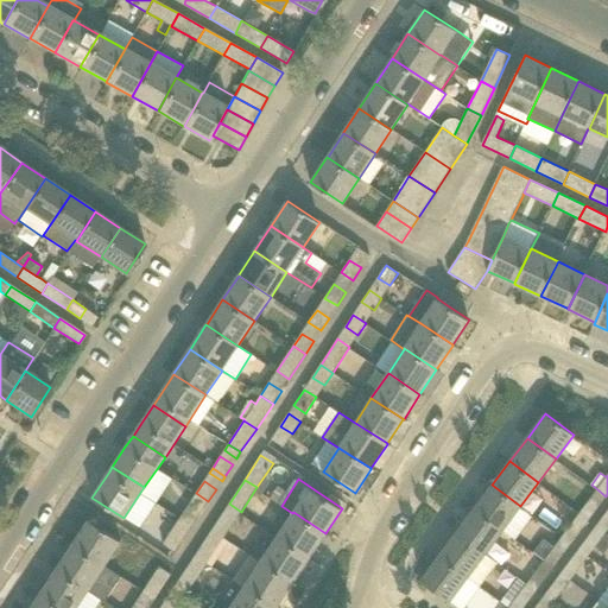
[(474,508),(502,530),(520,506),(492,485),(474,508)]
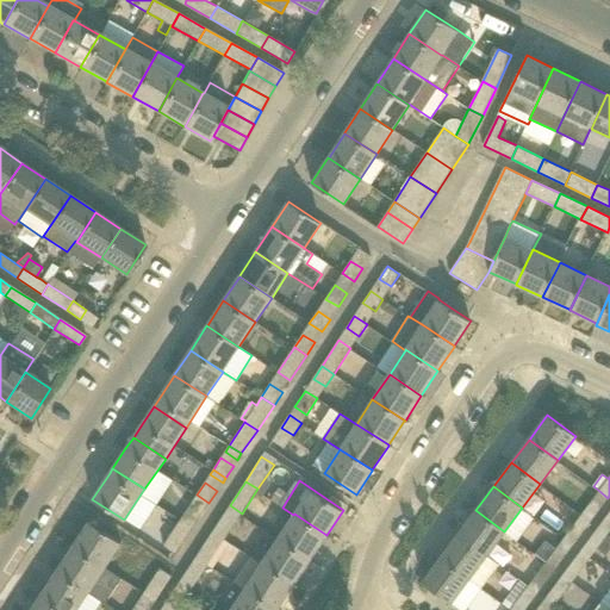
[(602,506),(593,499),(582,515),(590,522),(602,506)]
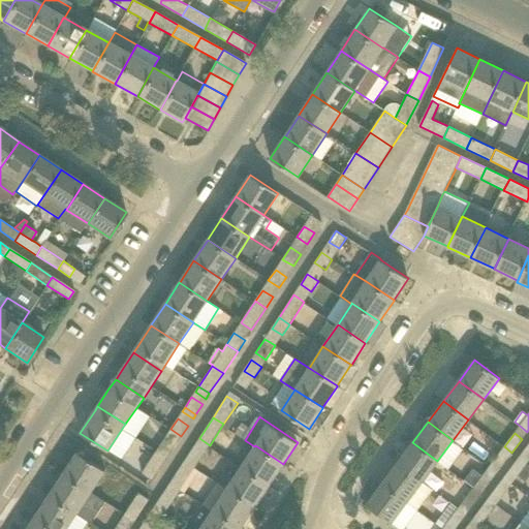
[(199,438),(184,461),(194,468),(210,445),(199,438)]
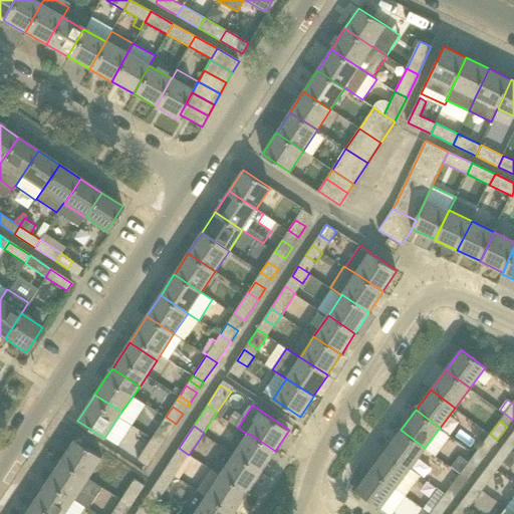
[(170,433),(160,427),(153,438),(163,445),(170,433)]
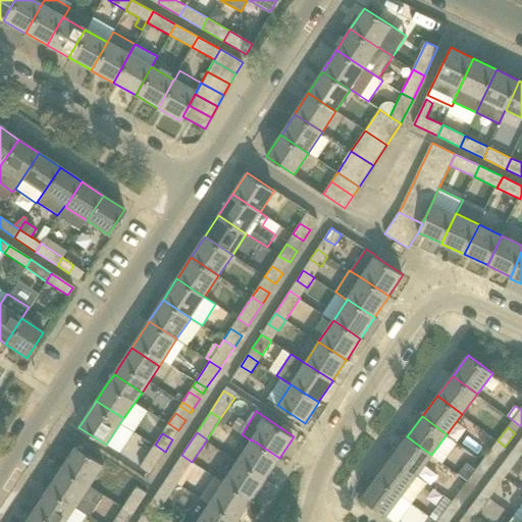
[(393,457),(416,475),(431,455),(407,436),(393,457)]
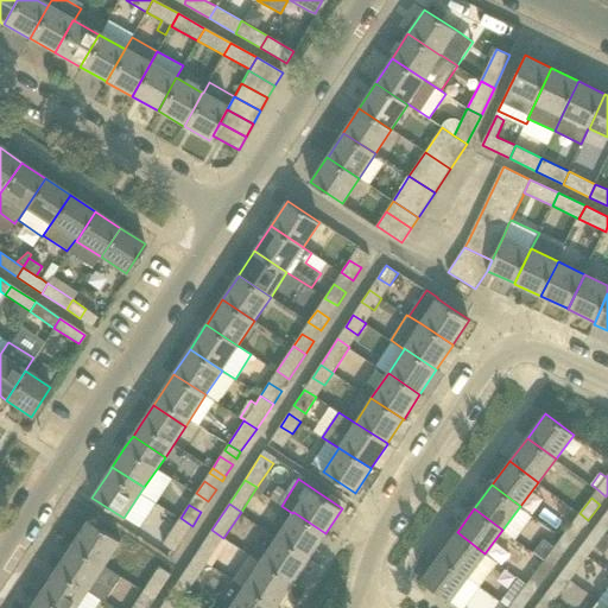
[(607,510),(597,525),(606,532),(607,529),(607,510)]
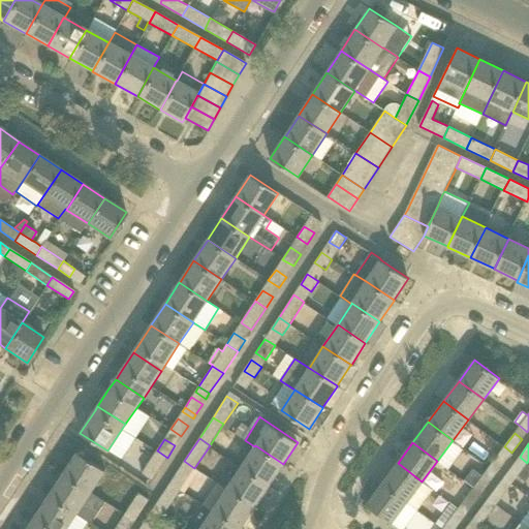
[(269,485),(282,465),(283,464),(255,445),(254,446),(241,467),(269,485)]
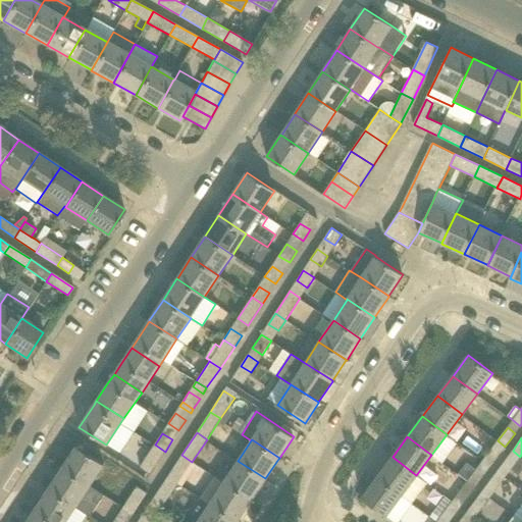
[(482,461),(490,467),(505,447),(498,440),(482,461)]
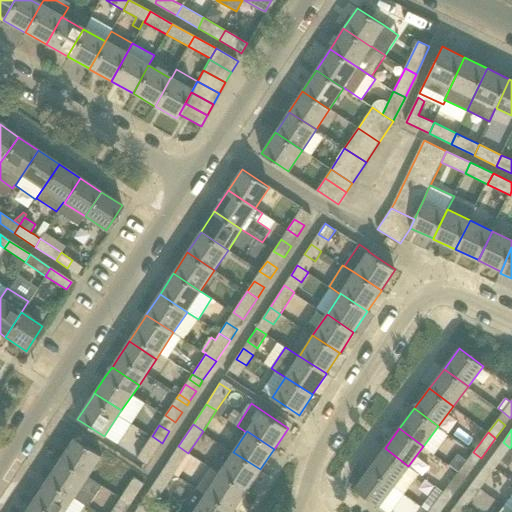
[(162,443),(152,436),(137,458),(147,465),(162,443)]
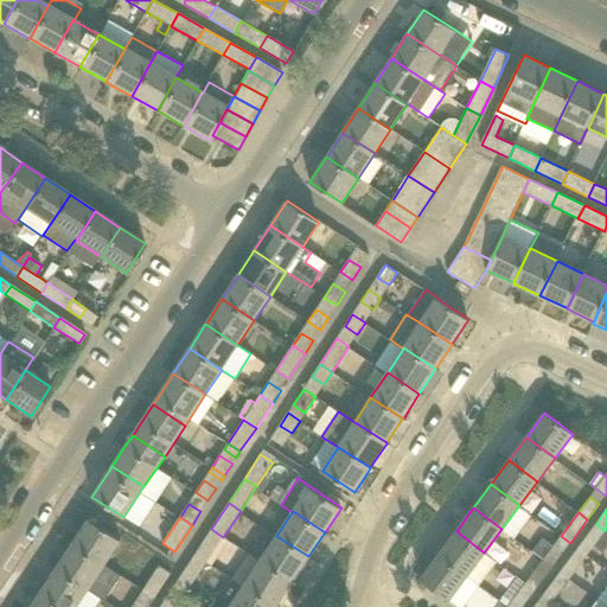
[(89,519),(72,543),(72,544),(104,564),(121,540),(89,519)]
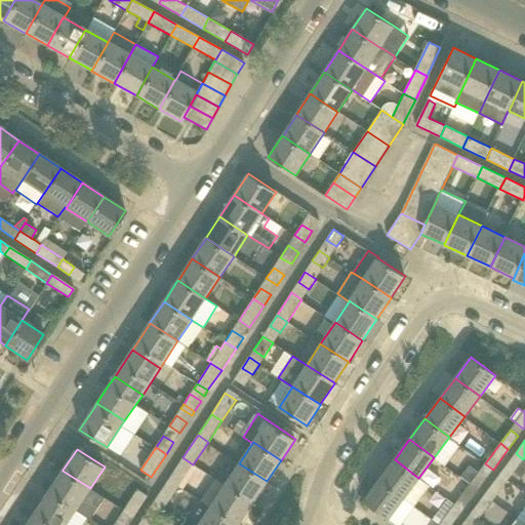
[(508,480),(514,472),(523,459),(516,453),(499,474),(508,480)]
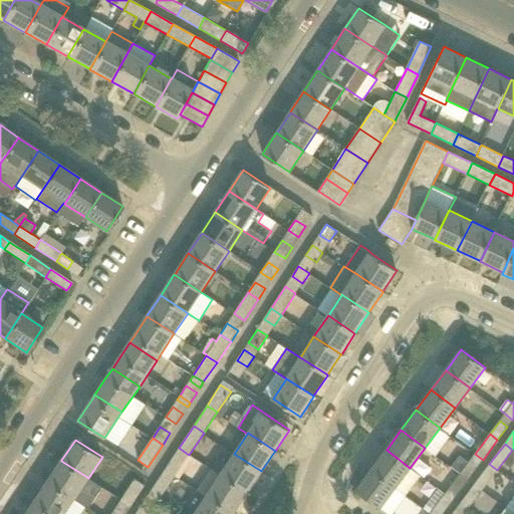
[(179,448),(166,469),(176,475),(189,455),(179,448)]
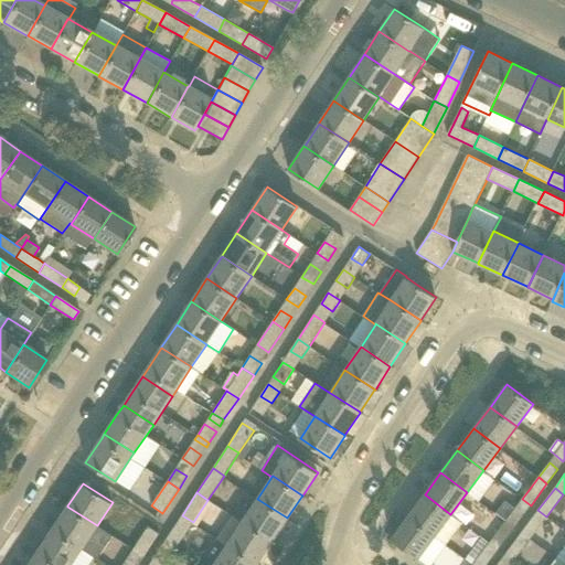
[(462,523),(450,514),(425,494),(408,516),(434,536),(446,544),(462,523)]
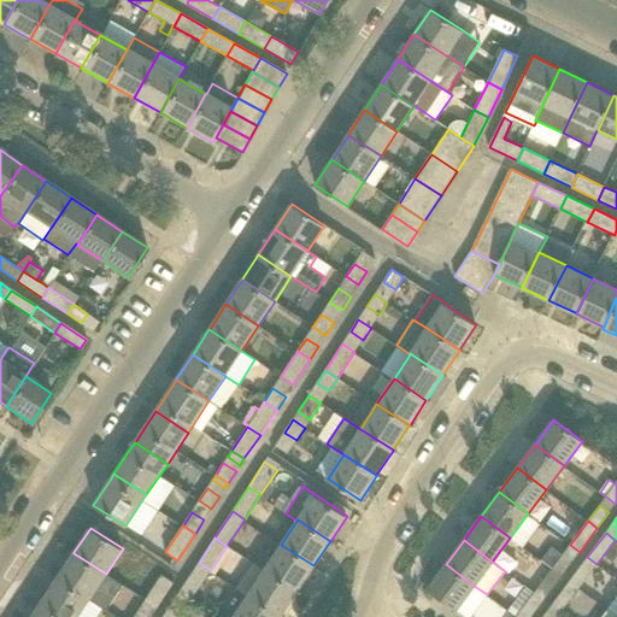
[(264,570),(297,591),(313,565),(281,545),(264,570)]
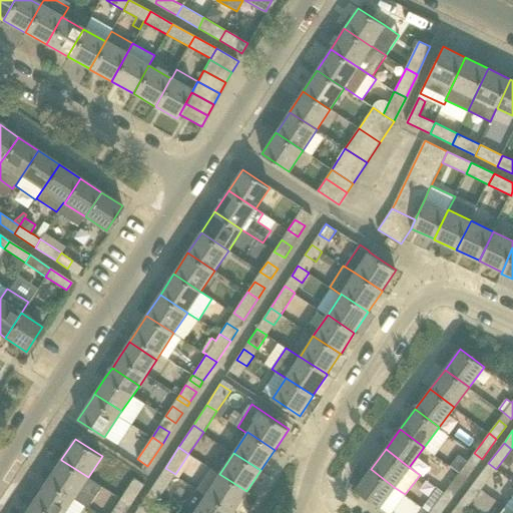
[(467,479),(482,459),(474,453),(459,473),(467,479)]
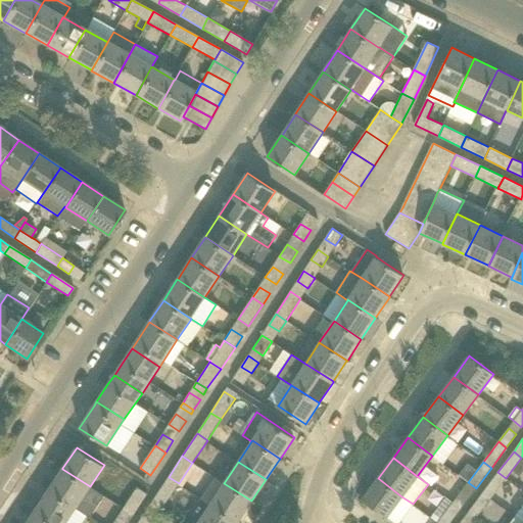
[(62,469),(48,489),(48,490),(76,508),(90,517),(104,496),(90,486),(62,469)]
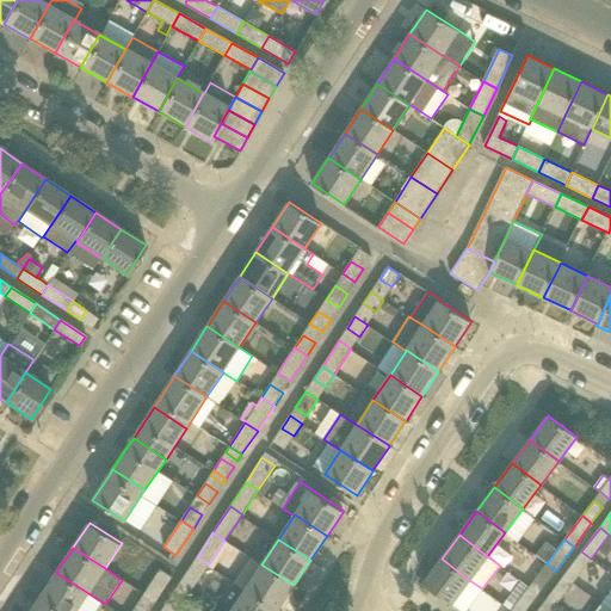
[(574,582),(585,567),(591,559),(581,551),(563,575),(574,582)]
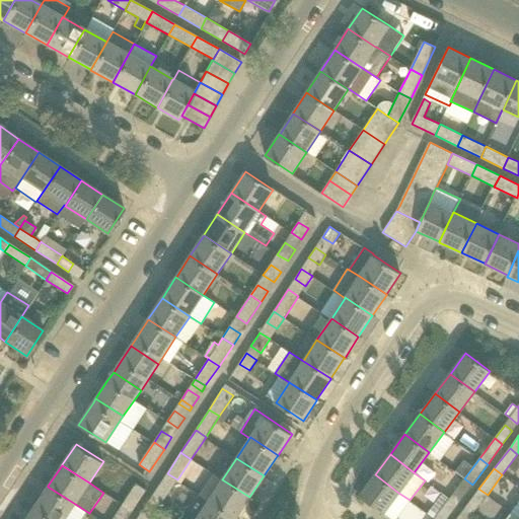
[(167,473),(153,494),(163,501),(177,479),(167,473)]
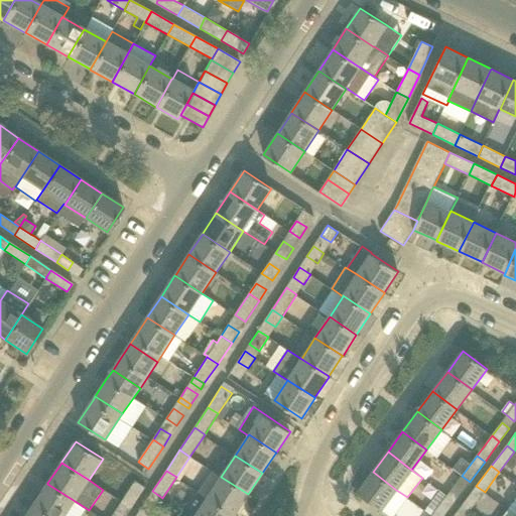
[(358,492),(381,510),(396,490),(373,472),(358,492)]
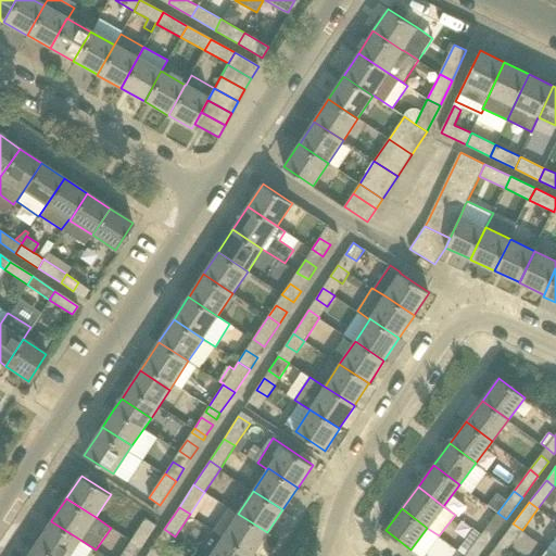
[(481,534),(490,541),(506,519),(497,513),(481,534)]
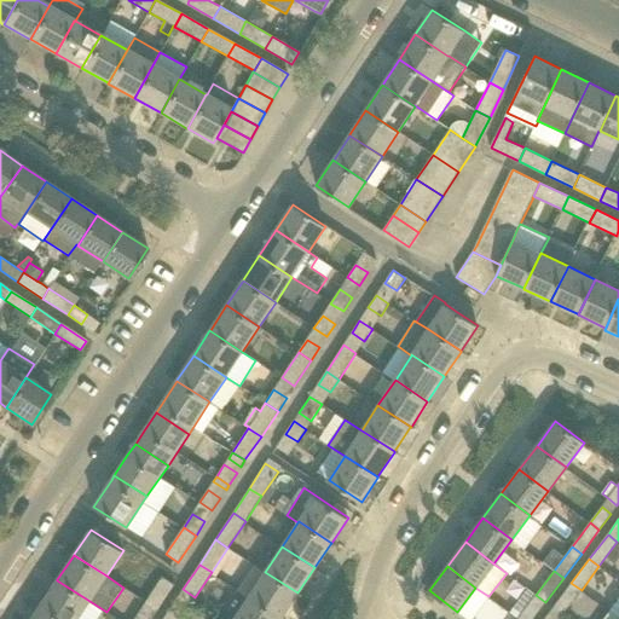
[(249,597),(281,618),(298,593),(265,572),(249,597)]
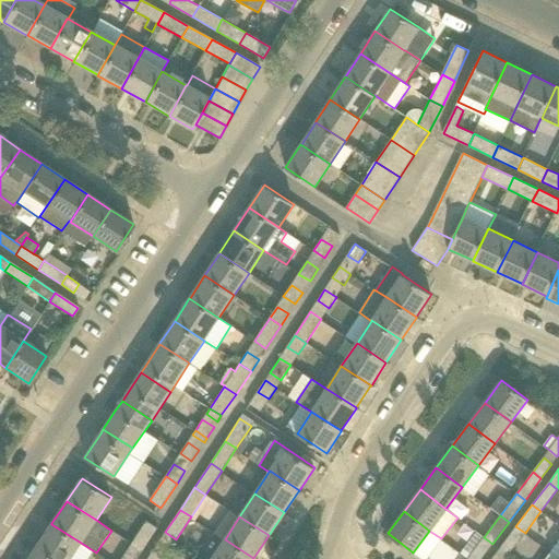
[(146,521),(131,544),(142,551),(157,527),(146,521)]
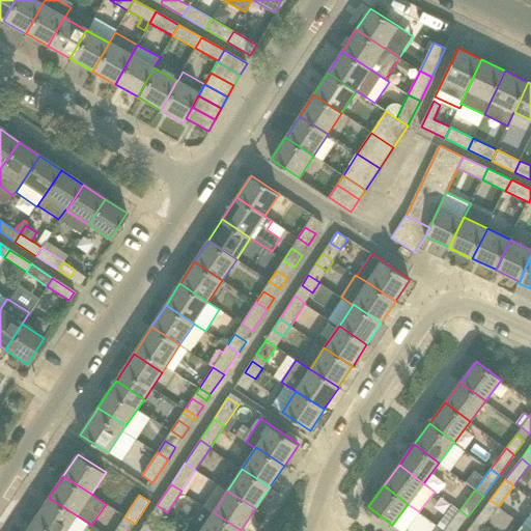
[(49,498),(35,519),(53,530),(66,530),(77,515),(49,498)]
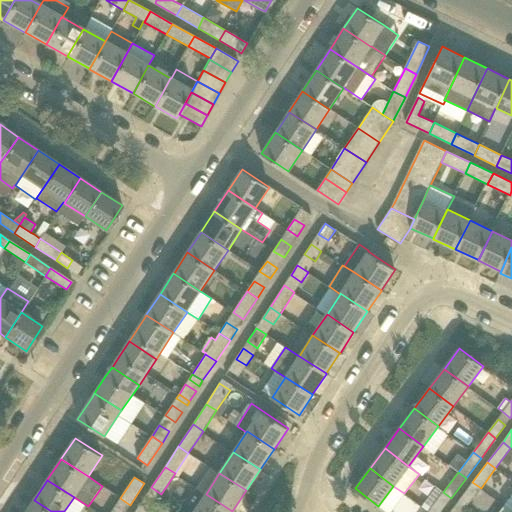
[(481,488),(472,482),(457,503),(465,509),(481,488)]
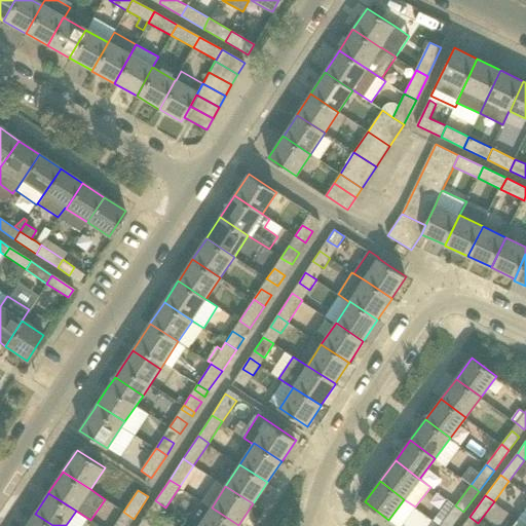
[(145,525),(153,525),(165,508),(155,500),(141,523),(145,525)]
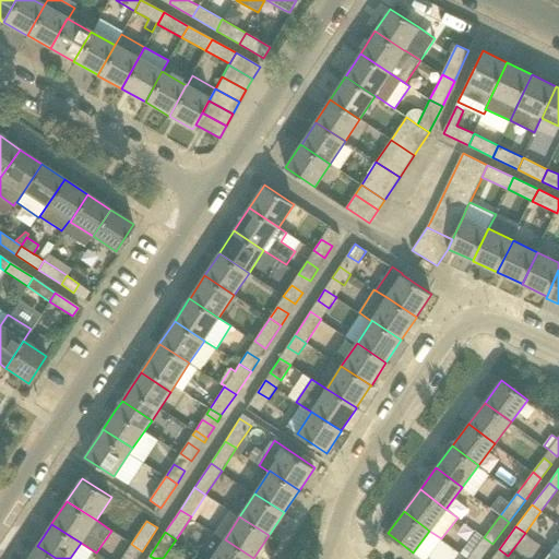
[(468,558),(480,558),(492,544),(484,537),(468,558)]
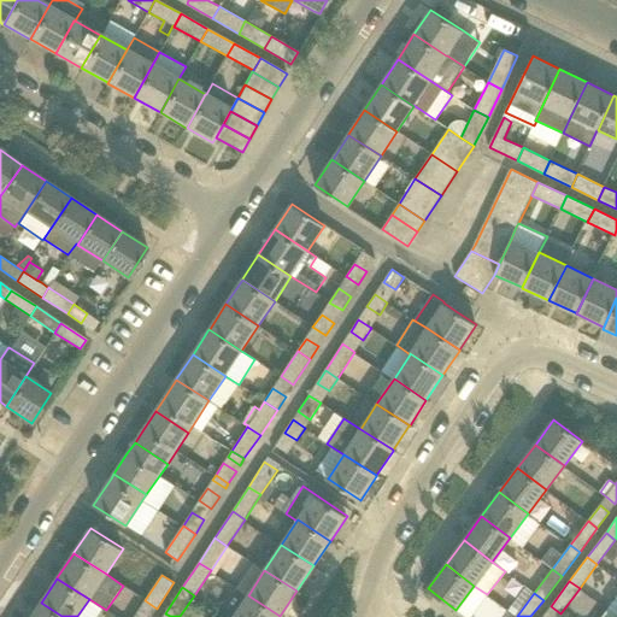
[(278,616),(280,616),(248,595),(233,616),(278,616)]
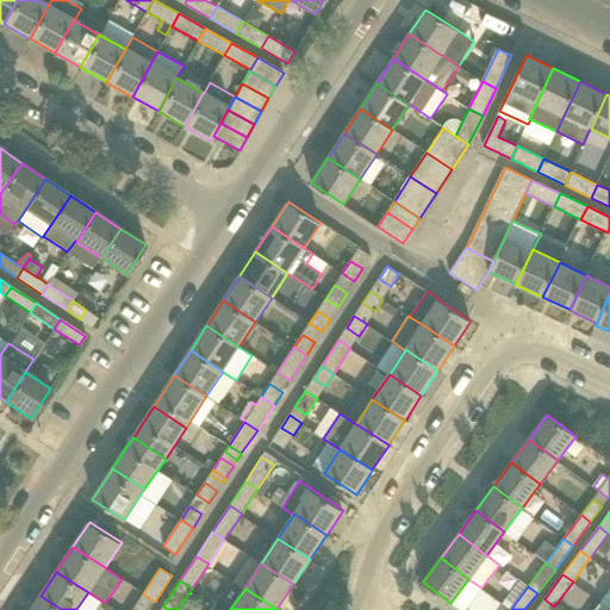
[(149,609),(155,602),(143,593),(132,609),(149,609)]
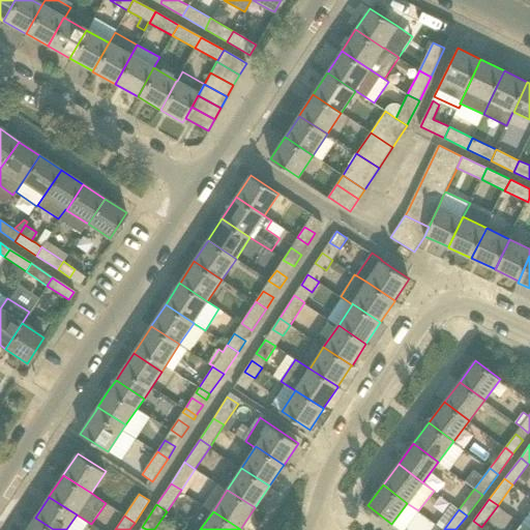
[(53,529),(35,518),(26,529),(53,529)]
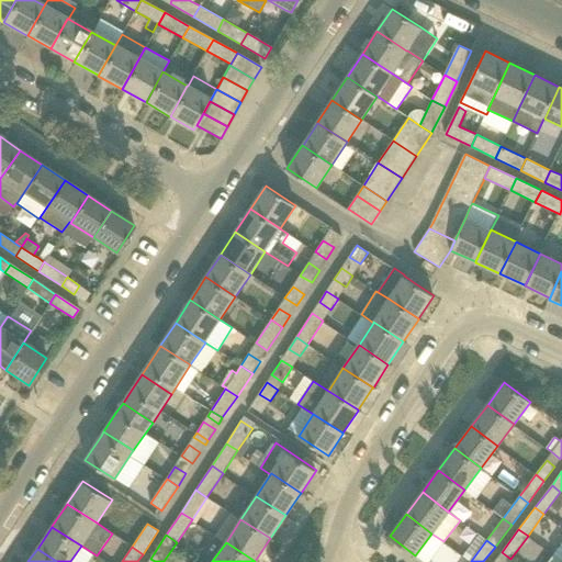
[(494,561),(507,561),(510,559),(502,552),(494,561)]
